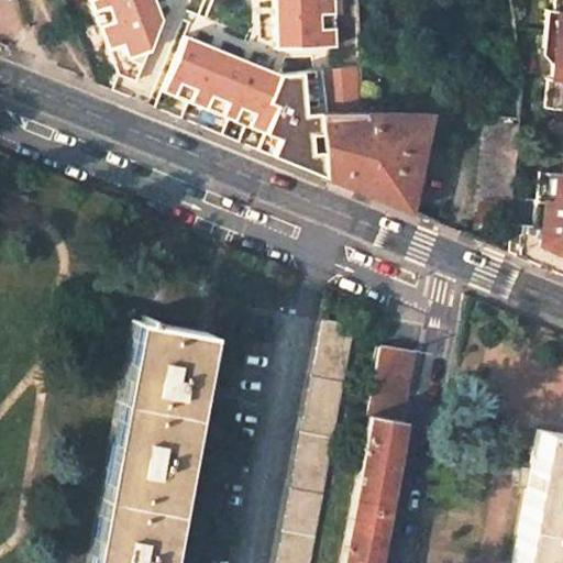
[(85,0),(110,65),(142,53),(157,21),(150,0),(85,0)]
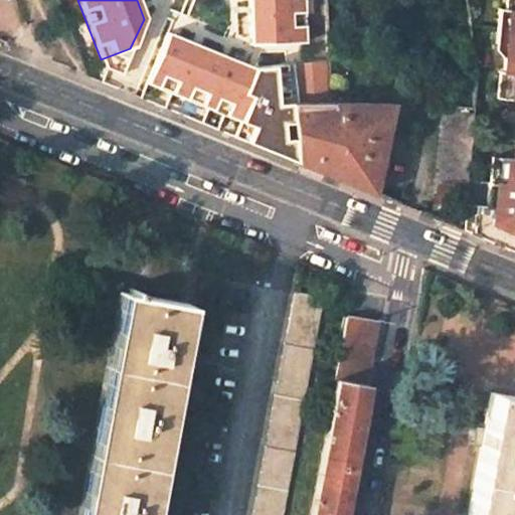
[(303,0),(245,0),(247,43),(305,41),(303,0)]
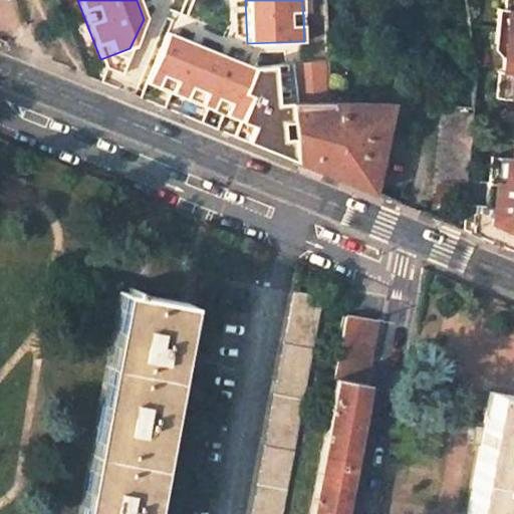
[(513,107),(513,155),(511,169),(487,168),(485,195),(483,208),(464,205),(462,229),(481,237),(513,251),(513,0),(502,0),(502,9),(499,9),(495,51),(503,52),(500,78),(494,77),(491,106),(513,107)]
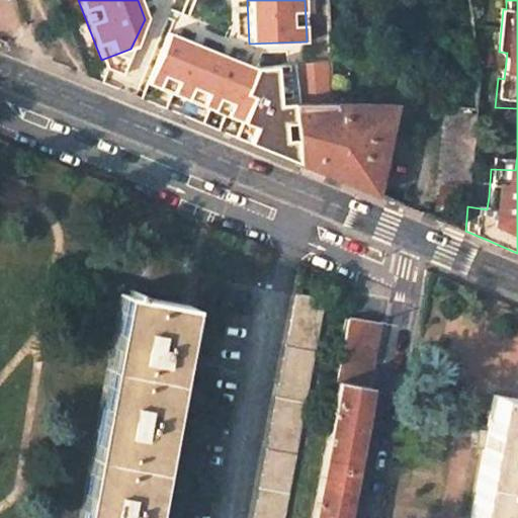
[(251,66),(167,31),(140,100),(297,163),(291,101),(276,102),(274,64),(251,66)]
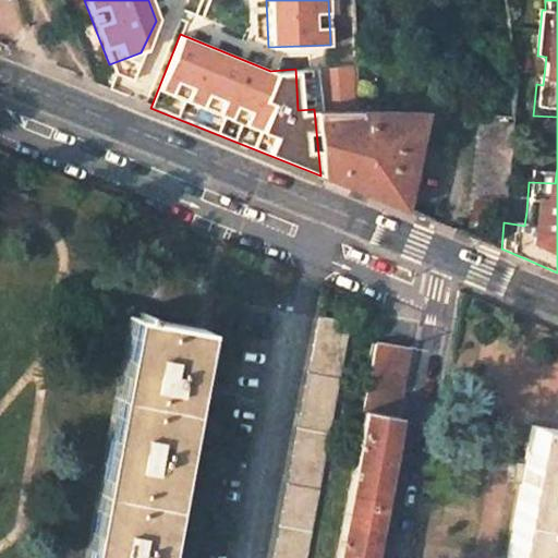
[(358,110),(314,109),(320,176),(362,192),(404,209),(425,112),(358,110)]
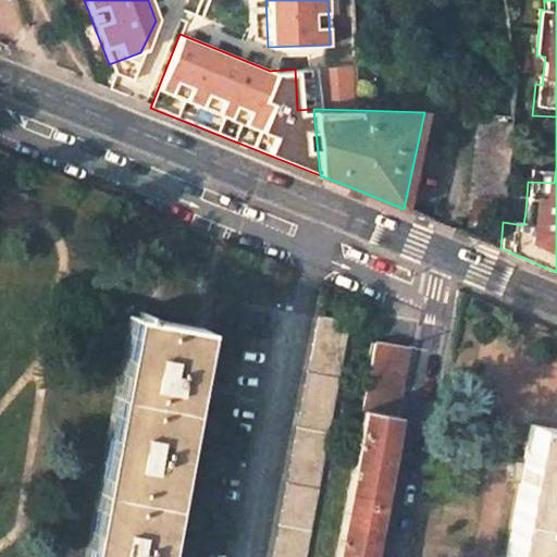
[(512,122),(481,119),(473,208),(504,210),(505,205),(506,186),(508,170),(512,122)]
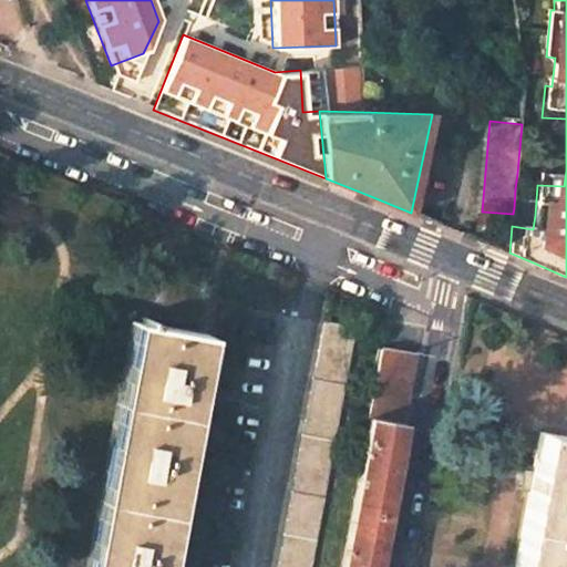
[(140,322),(134,321),(89,566),(156,566),(158,559),(175,465),(189,387),(199,333),(157,326),(146,323),(140,322)]
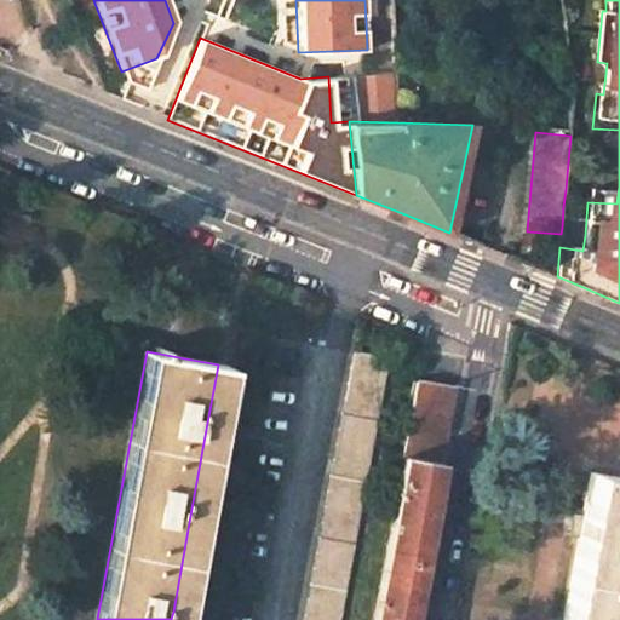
[(339,619),(388,357),(354,351),(304,619),(339,619)]
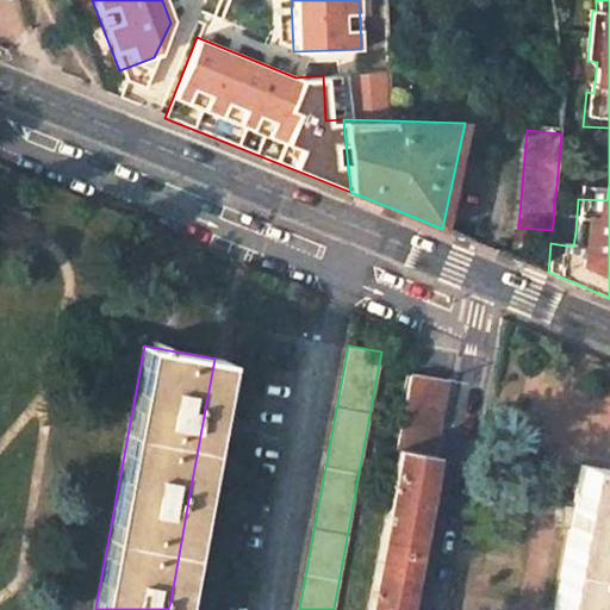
[(447,381),(409,374),(394,449),(397,449),(434,455),(442,410),(447,381)]
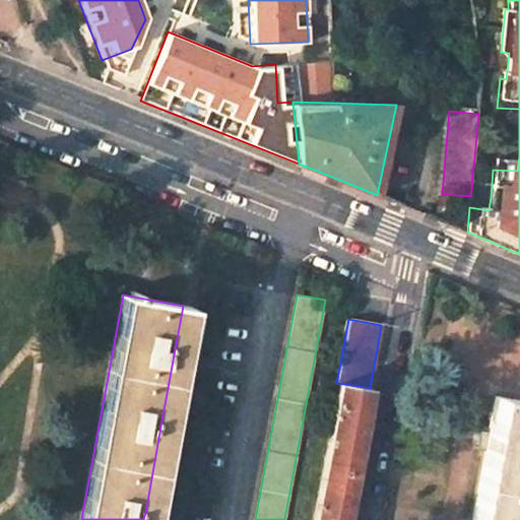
[(370,388),(338,383),(326,452),(356,460),(367,405),(370,388)]
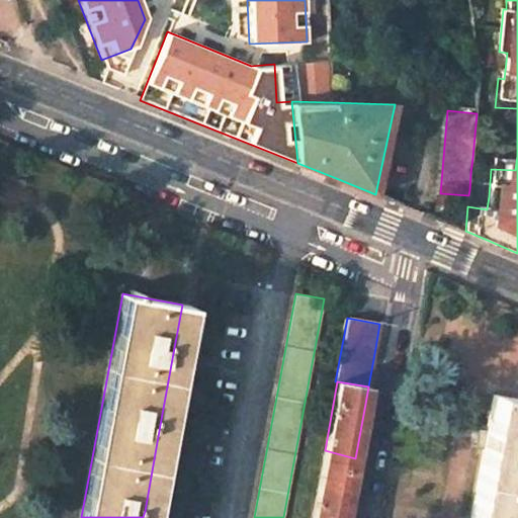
[(517,399),(493,395),(485,438),(469,517),(516,517),(517,512),(517,399)]
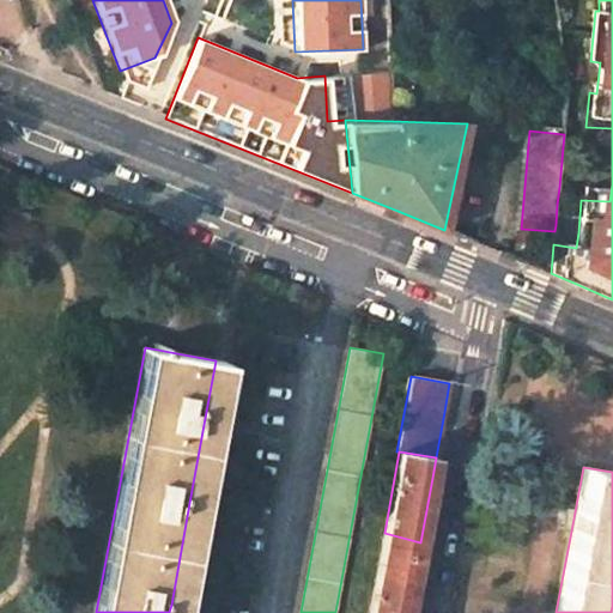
[(420,542),(384,533),(383,540),(382,547),(418,557),(419,550),(420,542)]
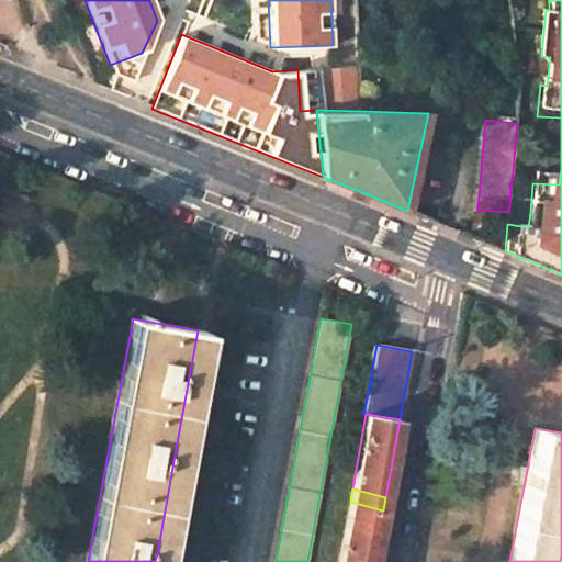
[(383,510),(350,502),(337,561),(373,561),(381,521),(383,510)]
